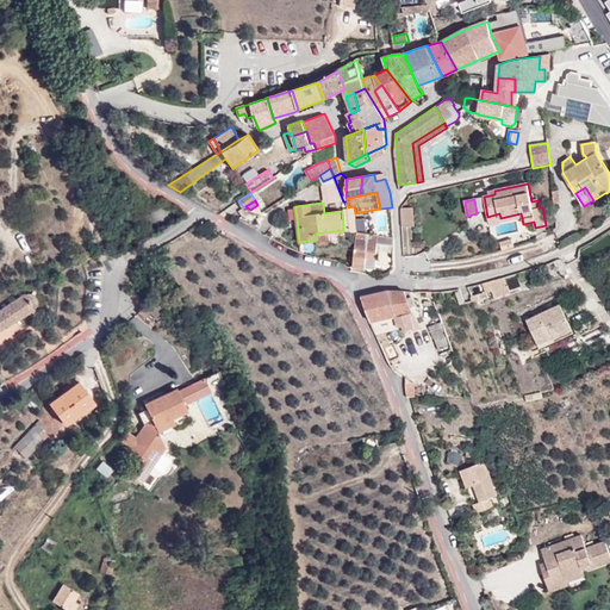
[(416,225),(414,206),(400,207),(403,226),(416,225)]
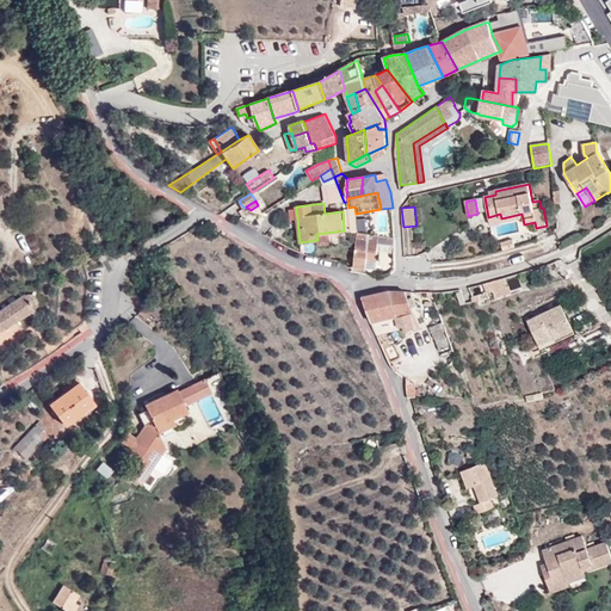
[(488,217),(491,226),(523,218),(522,214),(501,218),(500,214),(488,217)]
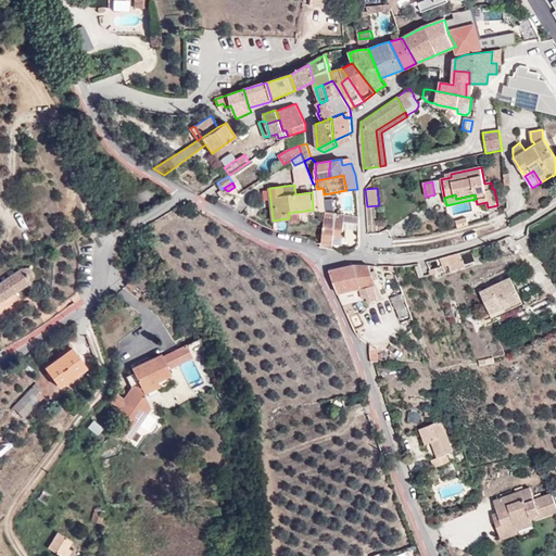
[(326,212),(323,243),(332,244),(333,234),(343,234),(344,220),(345,214),(338,213),(326,212)]
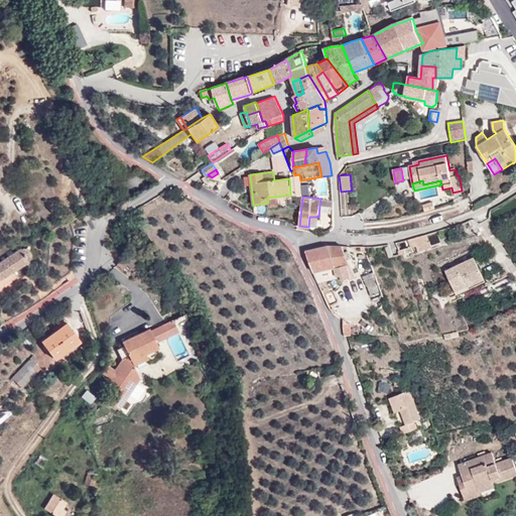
[(435,208),(433,203),(423,206),(425,212),(435,208)]
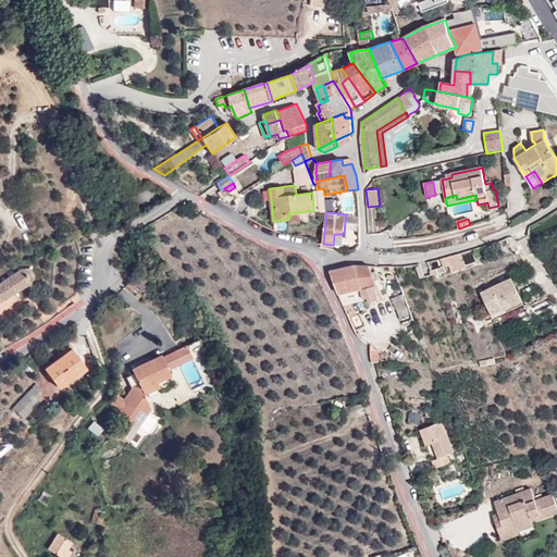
[(342,246),(344,234),(334,234),(333,245),(342,246)]
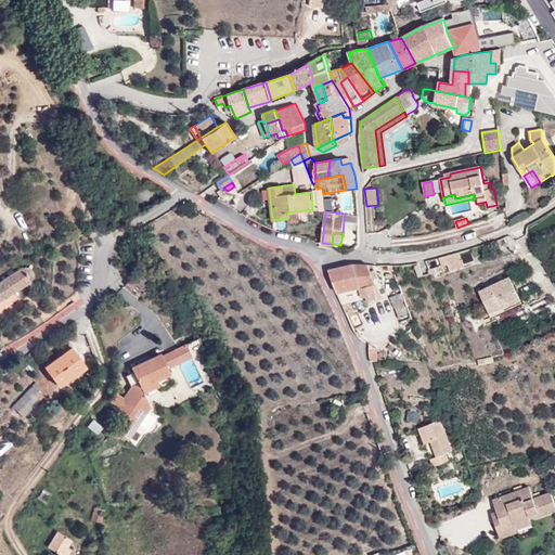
[(461,252),(446,256),(448,263),(452,261),(453,263),(464,259),(461,252)]
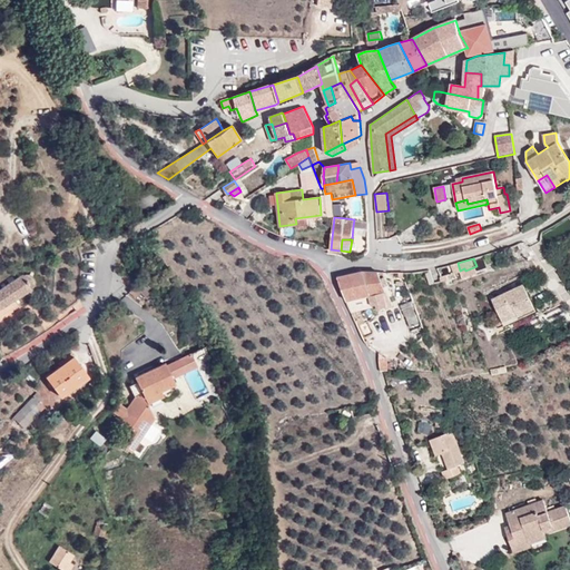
[(461,272),(464,281),(477,275),(479,274),(479,273),(477,266),(465,271),(464,268),(460,271),(461,272)]
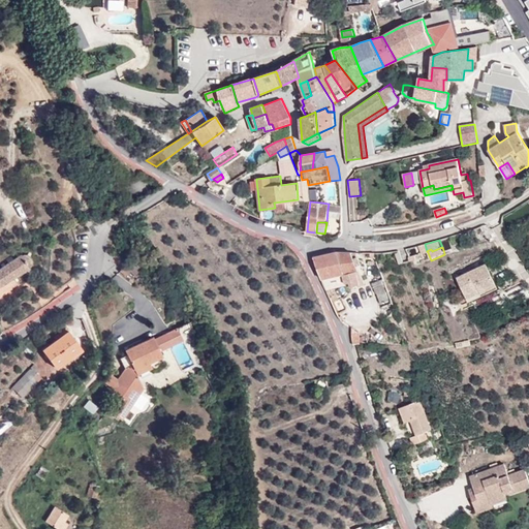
[(360,272),(356,273),(351,253),(336,253),(314,258),(324,286),(330,285),(328,279),(342,276),(344,284),(349,283),(350,288),(360,285),(359,280),(362,279),(360,272)]
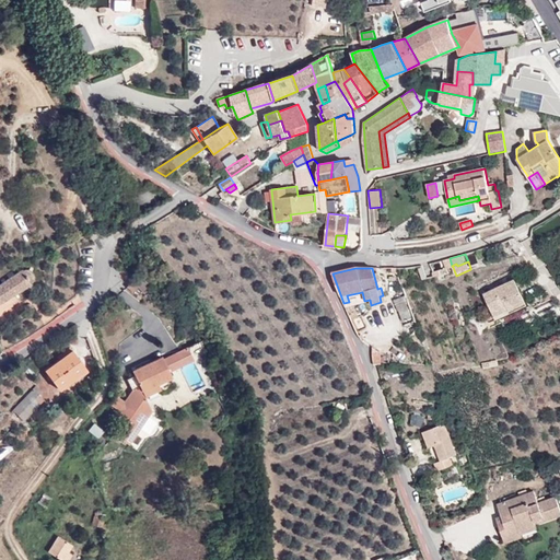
[(24,270),(23,269),(19,272),(14,275),(10,278),(7,280),(3,282),(0,284),(0,303),(32,282),(33,279),(33,273),(27,270),(24,270)]
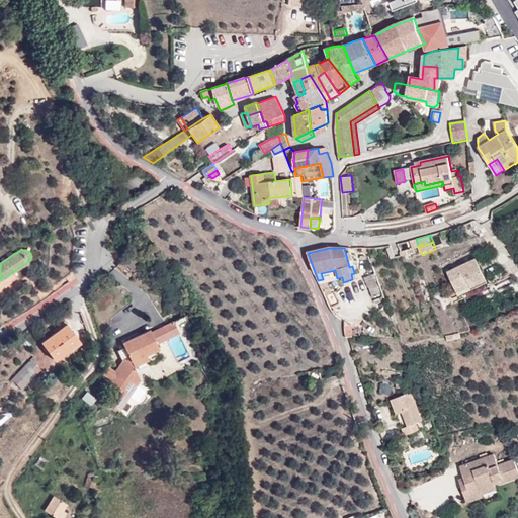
[(125,260),(121,255),(114,262),(118,266),(125,260)]
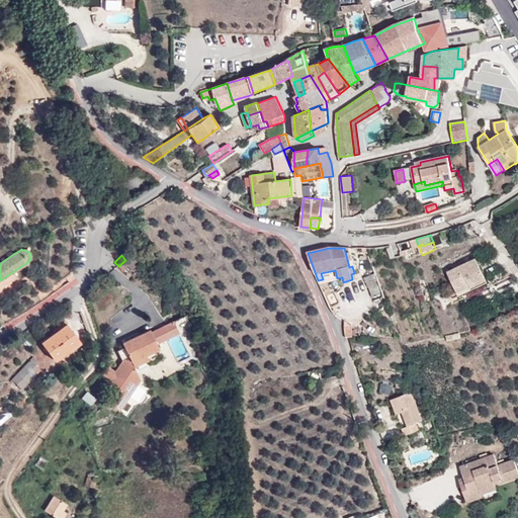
[(471,290),(486,283),(475,260),(447,275),(455,293),(469,286),(471,290)]
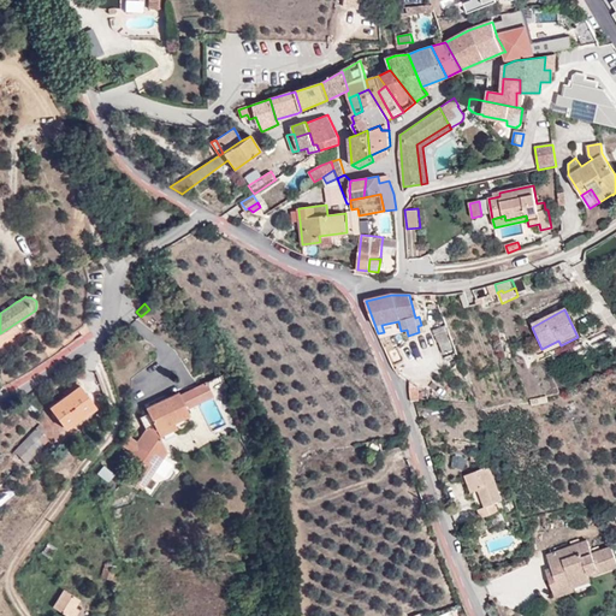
[(443,354),(452,350),(443,323),(432,326),(443,354)]
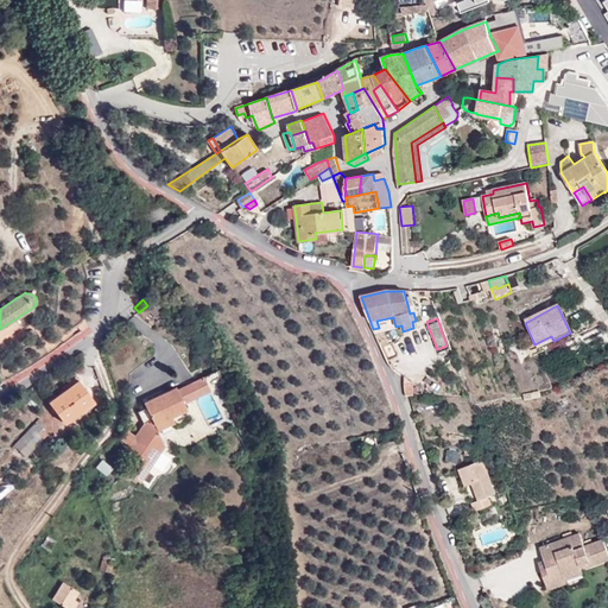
[(184,405),(197,398),(210,392),(203,378),(202,378),(145,404),(153,419),(144,424),(139,430),(135,437),(126,429),(118,437),(128,445),(127,447),(139,455),(126,473),(140,482),(164,445),(154,435),(172,425),(170,419),(188,412),(184,405)]
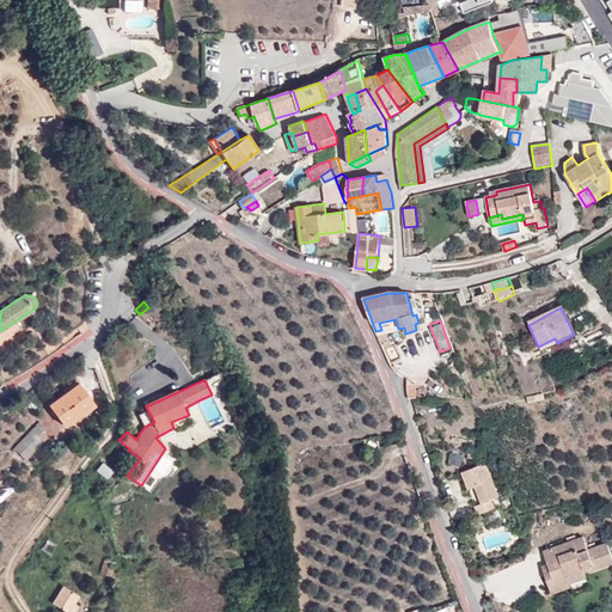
[(50,404),(65,426),(95,403),(79,383),(50,404)]
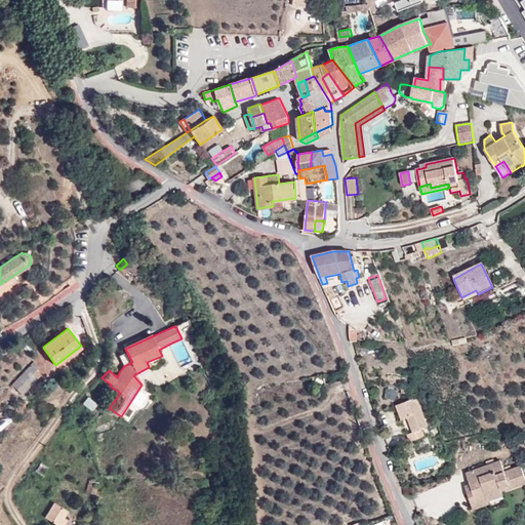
[(35,370),(40,366),(35,362),(11,386),(13,388),(16,385),(24,392),(40,375),(35,370)]
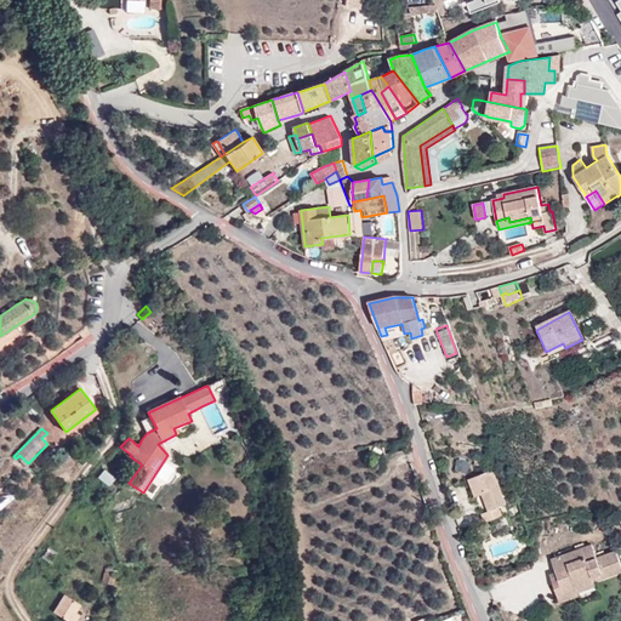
[(371,457),(386,455),(385,444),(369,446),(371,457)]
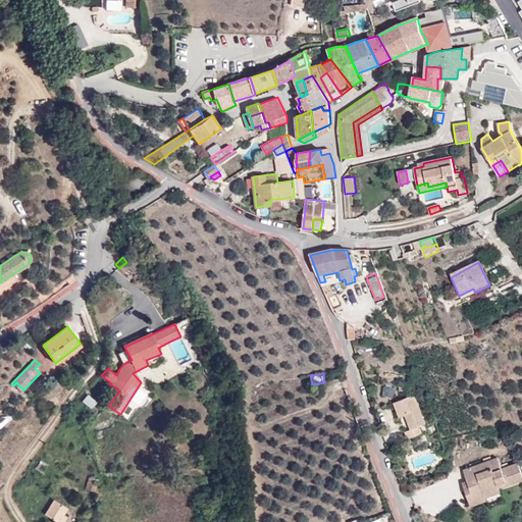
[(91,408),(97,402),(95,400),(89,395),(83,401),(91,408)]
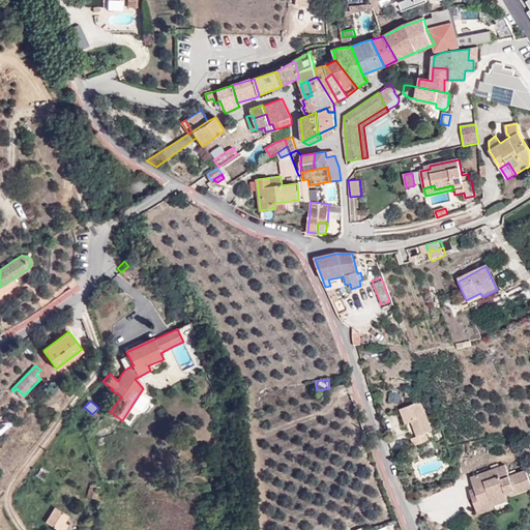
[(430,432),(433,430),(421,402),(400,410),(405,424),(411,422),(416,437),(411,439),(414,446),(433,438),(430,432)]
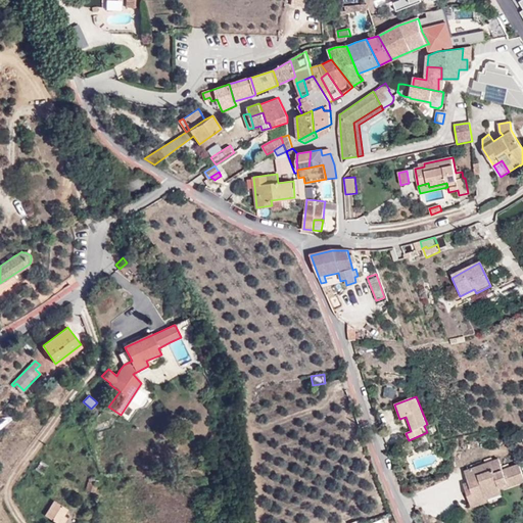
[(430,436),(438,433),(435,426),(427,429),(430,436)]
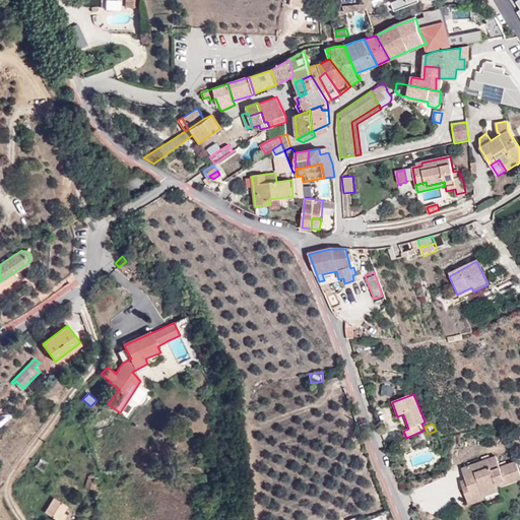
[(503,467),(499,456),(464,467),(468,478),(470,484),(464,486),(469,503),(486,497),(485,494),(501,490),(500,485),(519,477),(519,471),(517,462),(503,467)]
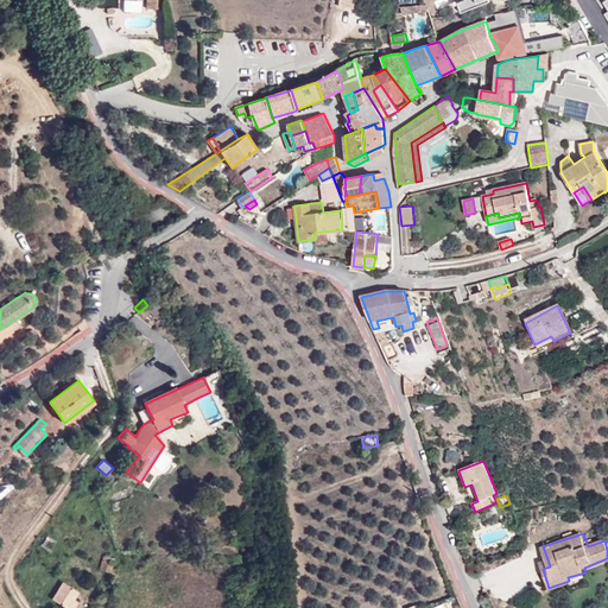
[(42,546),(50,551),(56,540),(49,536),(42,546)]
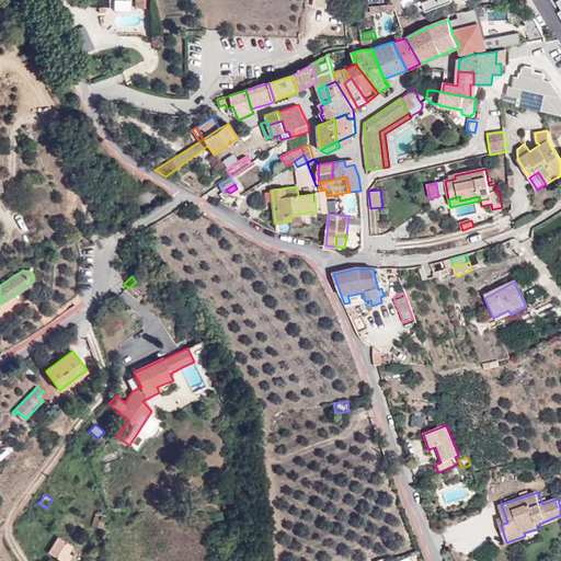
[(87,505),(70,495),(52,527),(61,534),(59,537),(48,552),(61,560),(63,560),(68,552),(72,546),(65,540),(67,537),(87,505)]
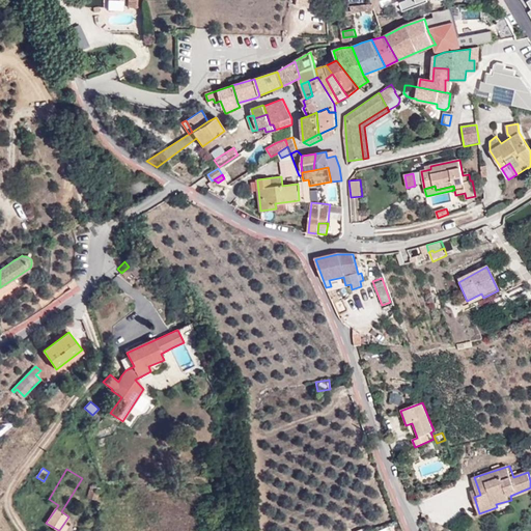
[(98,499),(101,487),(91,485),(88,497),(98,499)]
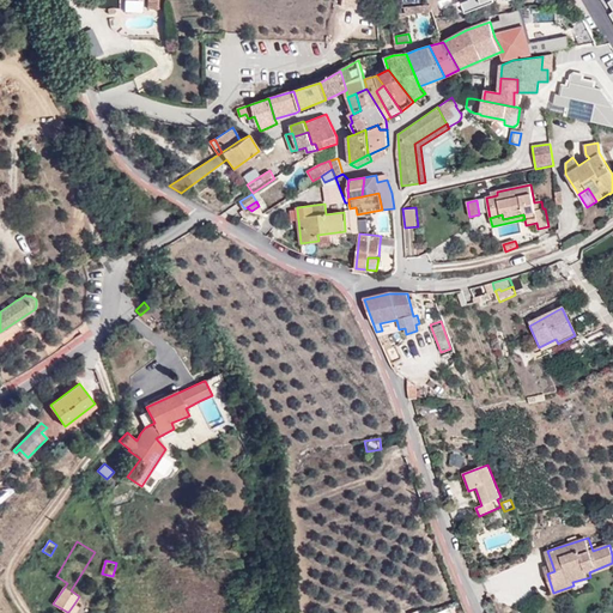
[(590,577),(572,582),(574,586),(576,594),(594,588),(590,577)]
